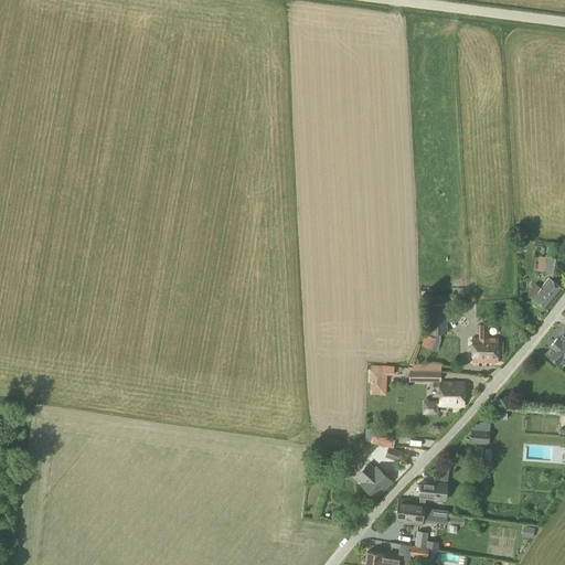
[(546,256),(544,267),(543,274),(560,276),(562,258),(546,256)]
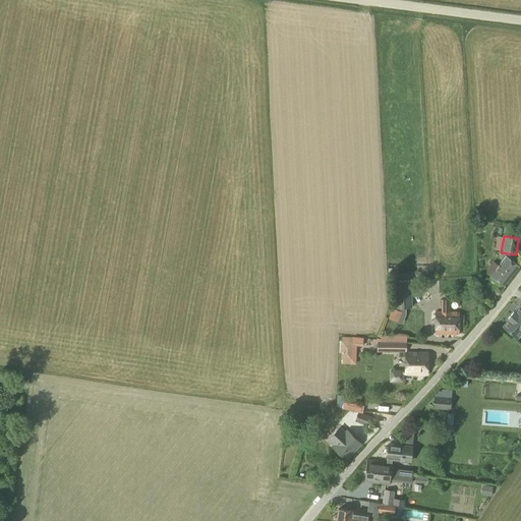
[(490,276),(503,286),(518,267),(506,256),(490,276)]
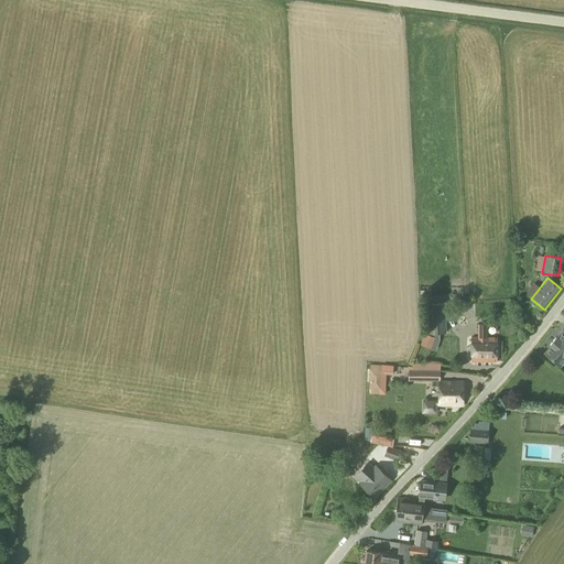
[(426,292),(427,334),(446,333),(445,305),(434,305),(433,292),(426,292)]
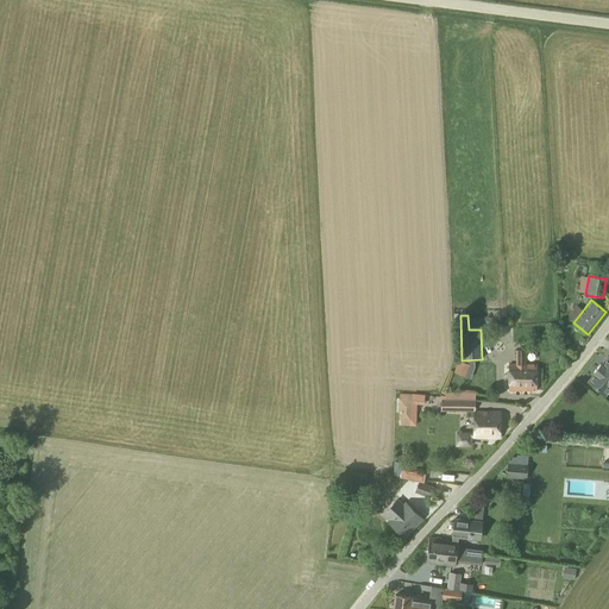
[(508,390),(535,390),(535,365),(525,365),(525,358),(523,358),(523,351),(516,351),(516,364),(508,364),(508,390)]
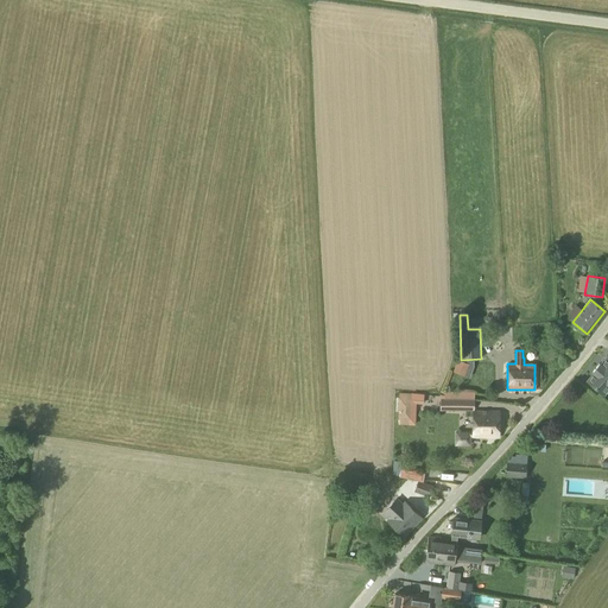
[(588,382),(603,396),(607,388),(607,358),(588,382)]
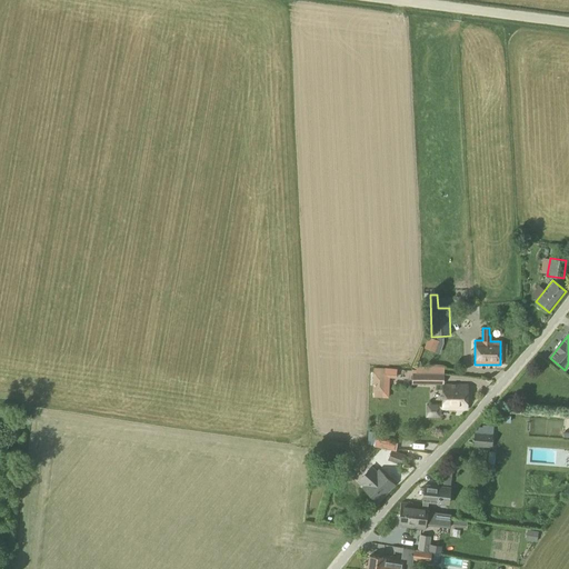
[(423,349),(433,352),(437,342),(428,338),(423,349)]
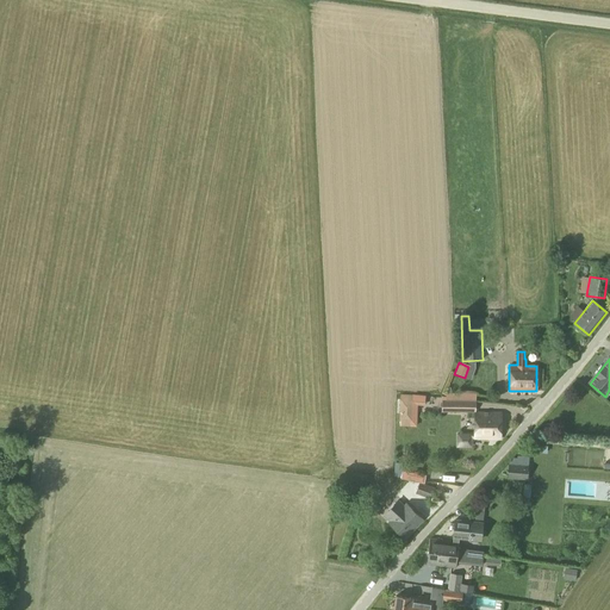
[(399,423),(412,423),(414,400),(399,399),(399,423)]
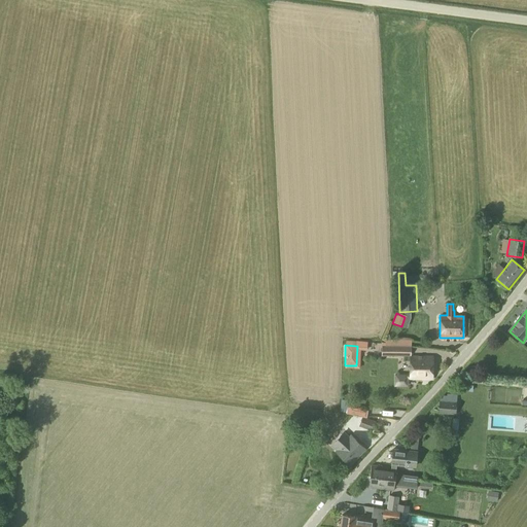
[(397,346),(384,346),(381,346),(381,349),(381,356),(410,356),(410,349),(397,349),(397,346)]
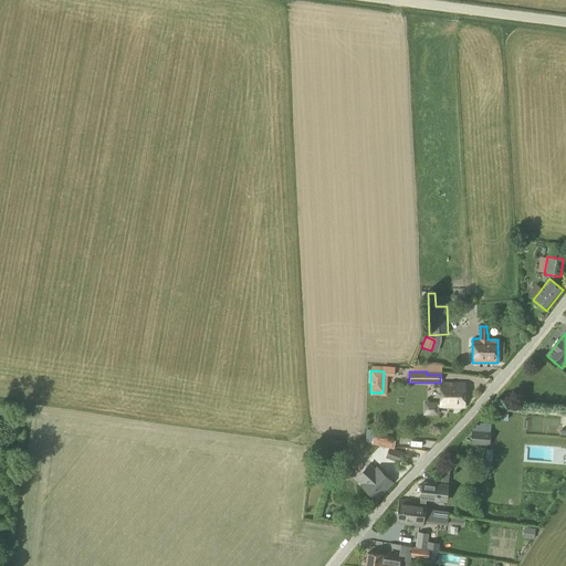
[(422,415),(439,416),(439,407),(463,408),(464,383),(441,384),(440,404),(423,402),(422,415)]
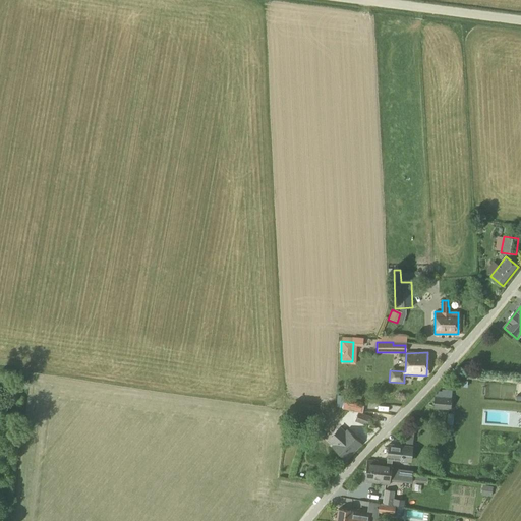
[(433,397),(433,409),(450,410),(451,398),(433,397)]
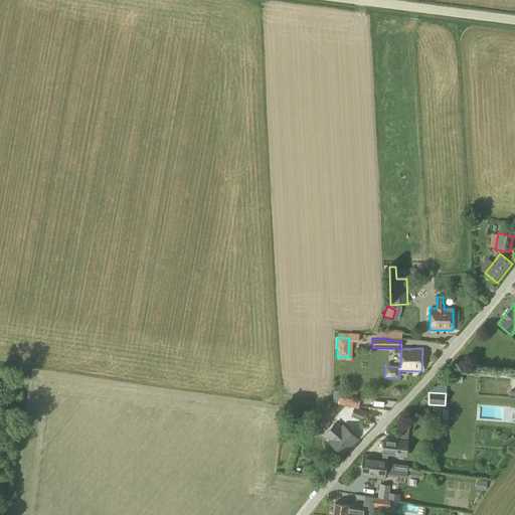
[(342,396),(341,405),(361,407),(361,397),(342,396)]
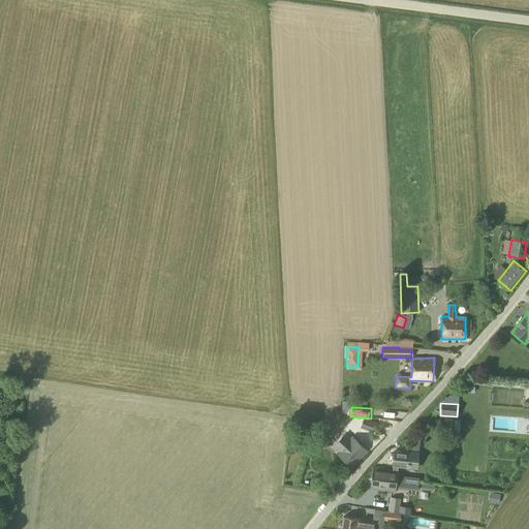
[(361,429),(373,433),(376,425),(364,421),(361,429)]
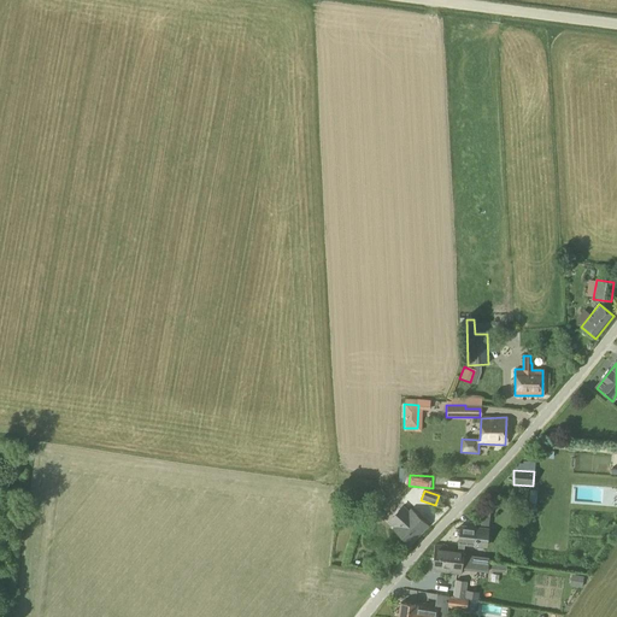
[(393,528),(409,544),(427,526),(411,510),(393,528)]
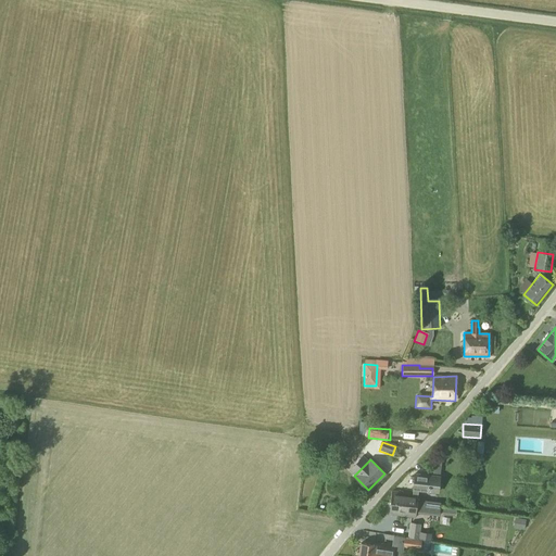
[(428,485),(429,477),(414,475),(413,490),(413,494),(392,492),(390,503),(416,505),(418,491),(428,492),(428,489),(430,489),(430,485),(428,485)]
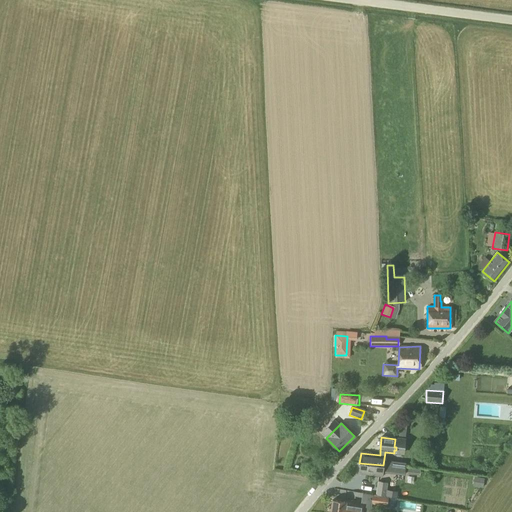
[(383,465),(359,463),(358,473),(382,476),(383,465)]
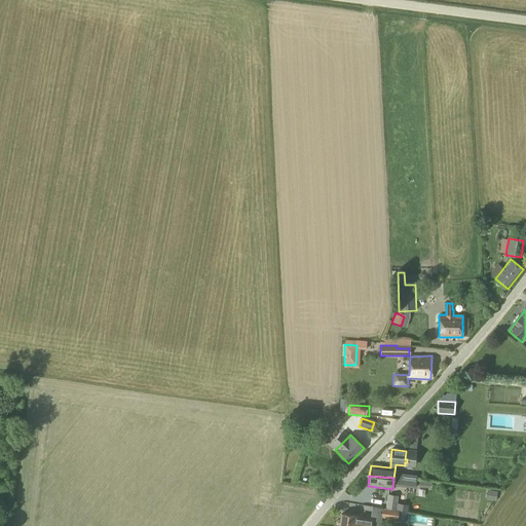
[(489,490),(487,498),(495,500),(496,492),(489,490)]
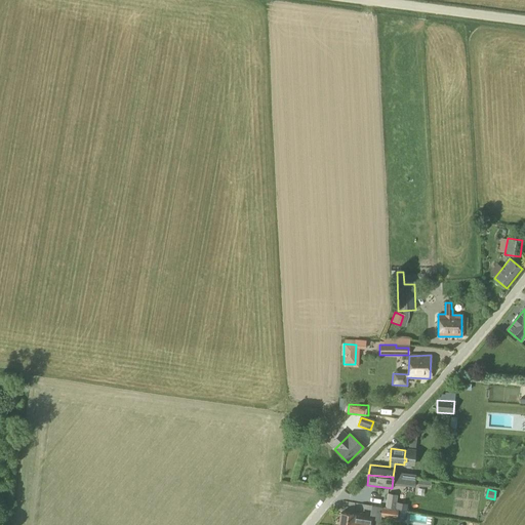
[(385,508),(395,509),(397,494),(386,492),(385,508)]
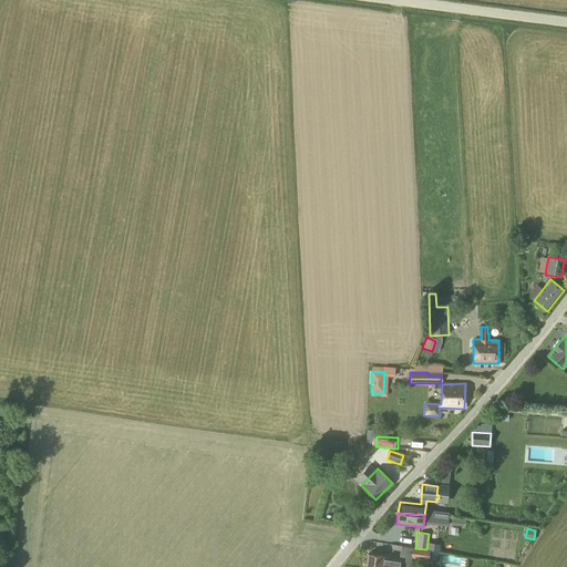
[(439,552),(426,549),(415,548),(412,547),(411,558),(429,560),(437,562),(439,552)]
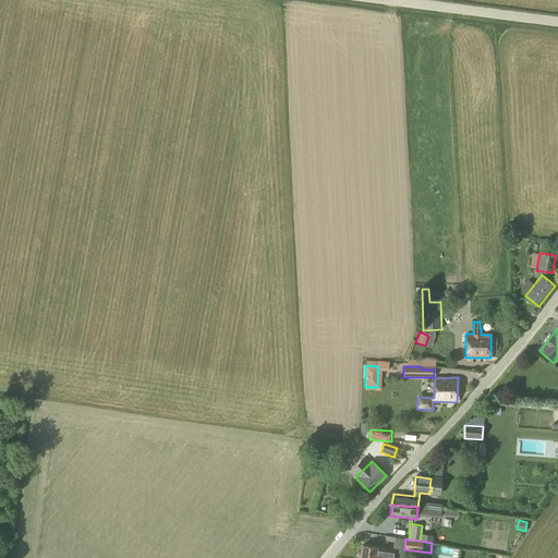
[(360,557),(366,557),(393,557),(395,550),(377,548),(377,547),(362,545),(360,557)]
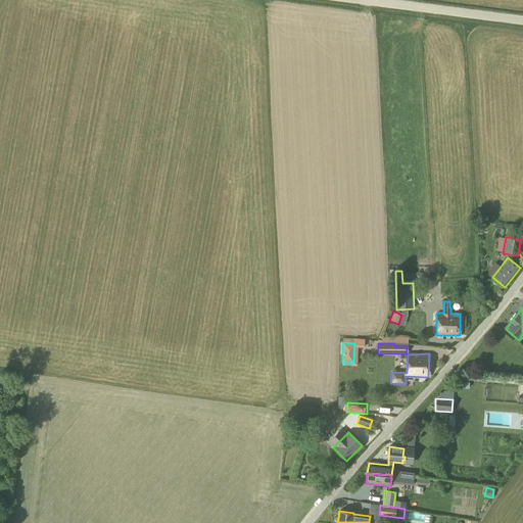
[(423,520),(423,512),(411,512),(411,520),(423,520)]
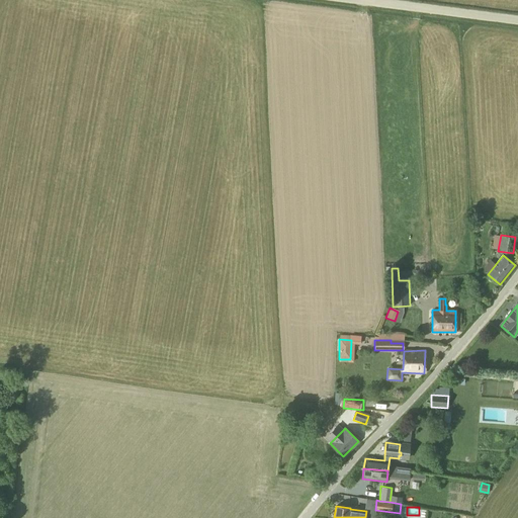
All buildings are outlined.
